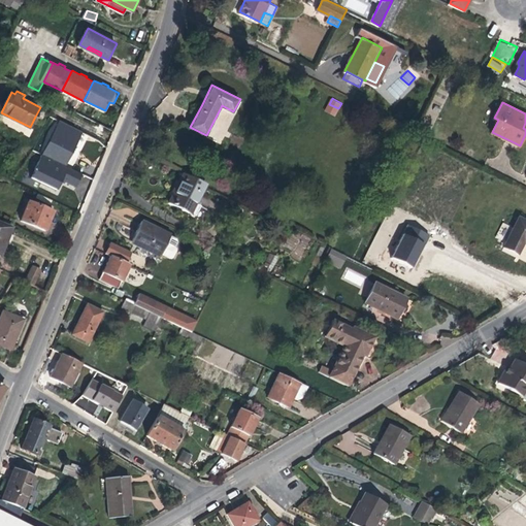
[(336,113),(338,108),(329,104),(327,108),(336,113)]
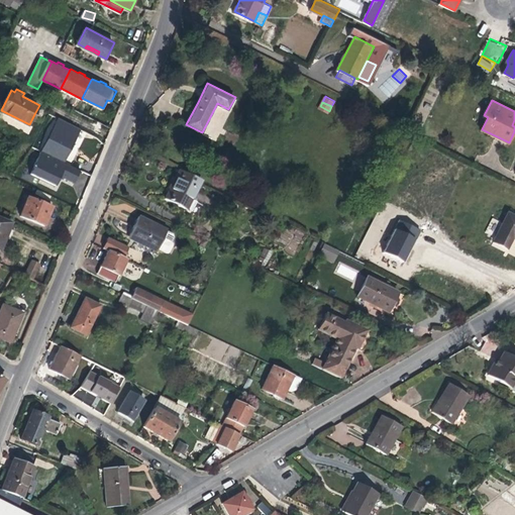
[(82,127),(59,116),(42,149),(66,162),(82,127)]
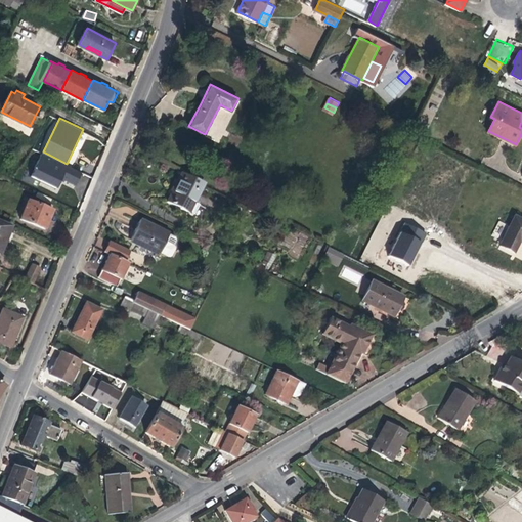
[(67,164),(43,151),(32,175),(57,187),(62,177),(77,184),(83,171),(67,164)]
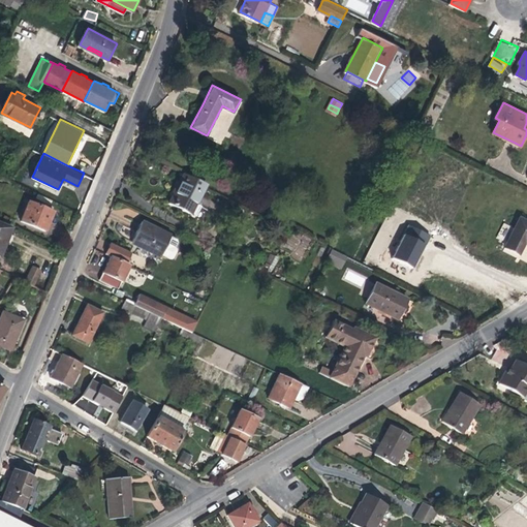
[(193,214),(208,184),(185,173),(181,182),(182,182),(179,187),(177,191),(176,190),(171,202),(193,214)]
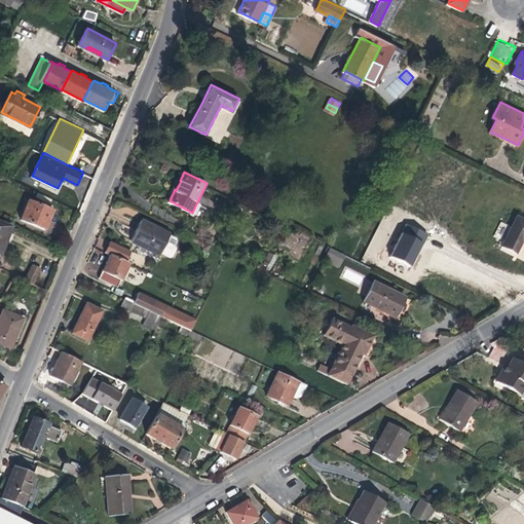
[(50,219),(54,210),(30,199),(22,218),(46,228),(50,219)]
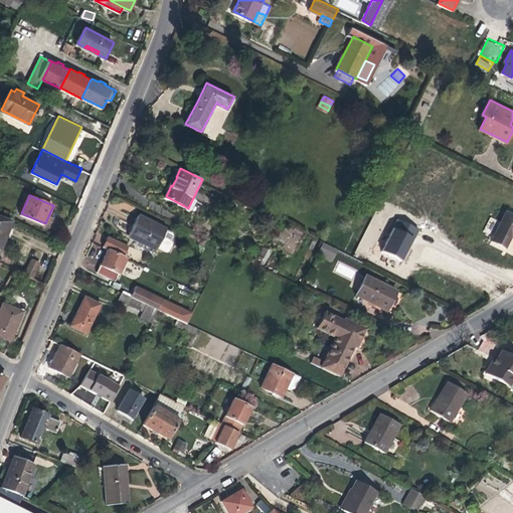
[(512,213),(507,210),(493,239),(506,246),(512,234),(512,213)]
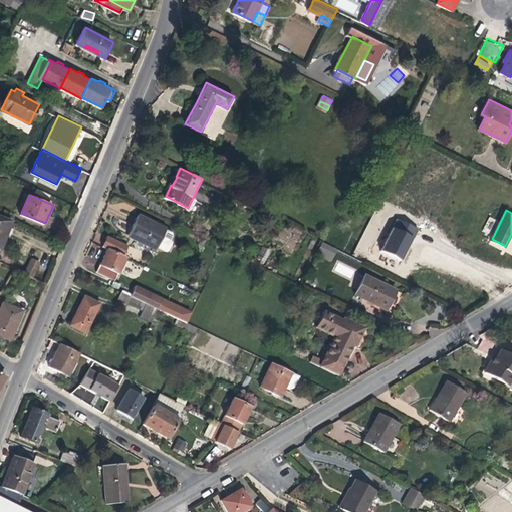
[(7,235),(13,220),(0,214),(0,238),(1,237),(2,233),(7,235)]
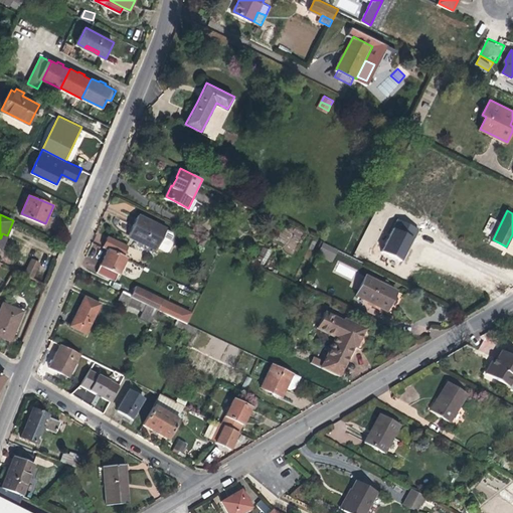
[(158,248),(158,247),(167,228),(168,228),(139,214),(135,223),(130,232),(141,238),(141,239),(158,248)]
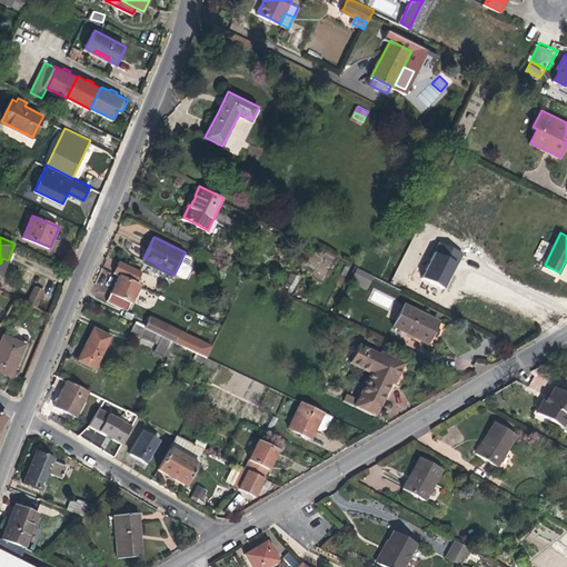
[(424,277),(445,288),(455,267),(457,262),(458,264),(465,252),(441,241),(424,277)]
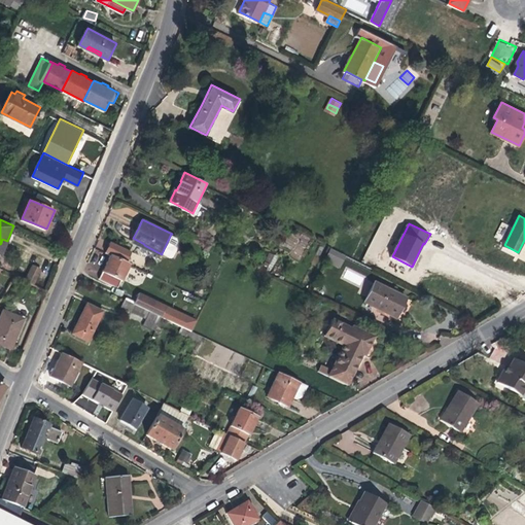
[(177,237),(171,234),(162,253),(170,257),(172,257),(174,256),(177,249),(177,247),(176,245),(178,240),(177,237)]
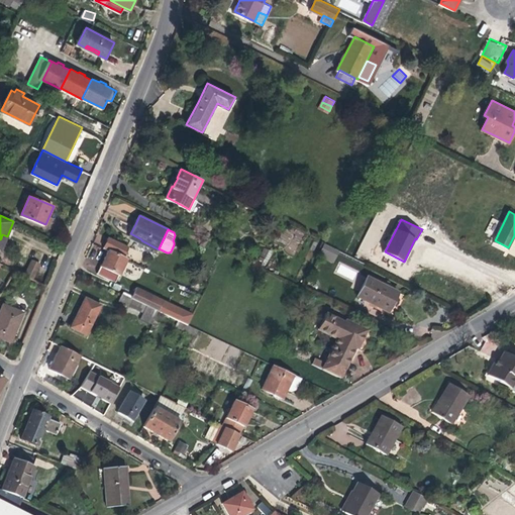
[(104,246),(109,249),(125,256),(129,248),(128,245),(109,236),(104,246)]
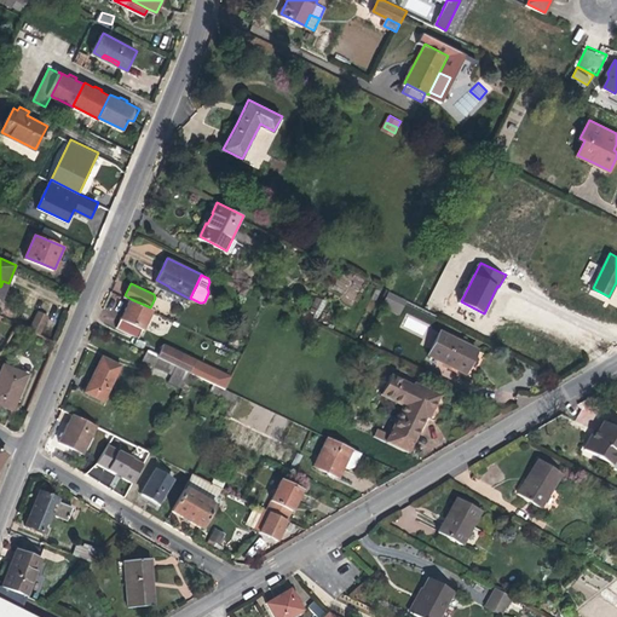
[(391,289),(385,300),(393,305),(402,309),(407,298),(391,289)]
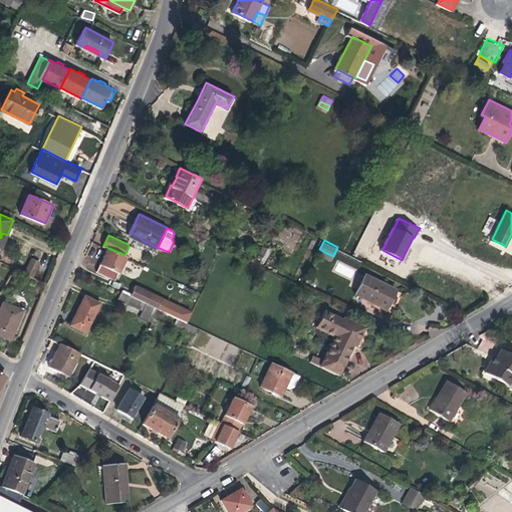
[(263,258),(268,247),(265,246),(259,257),(263,258)]
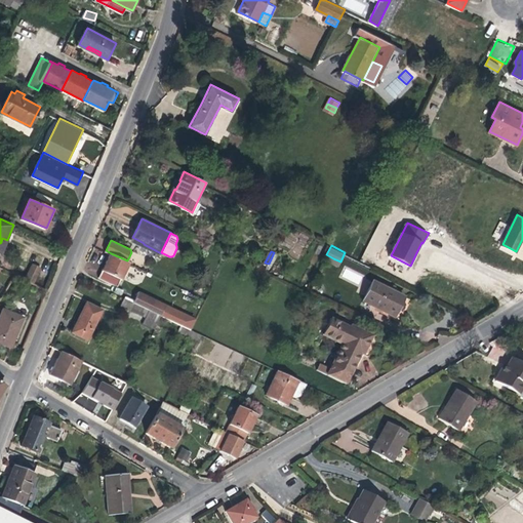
[(119,285),(130,263),(127,260),(111,253),(106,264),(101,276),(119,285)]
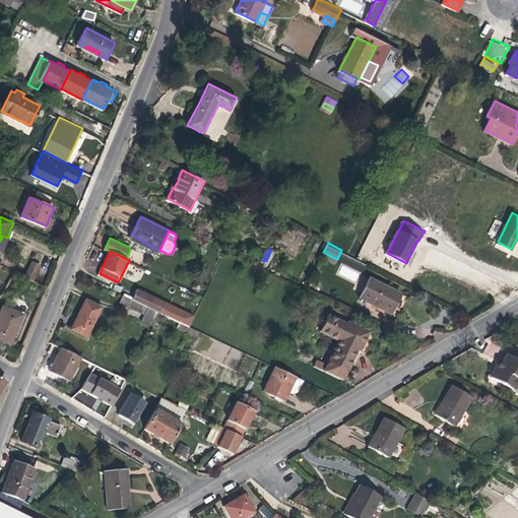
[(35,279),(42,265),(33,260),(25,274),(35,279)]
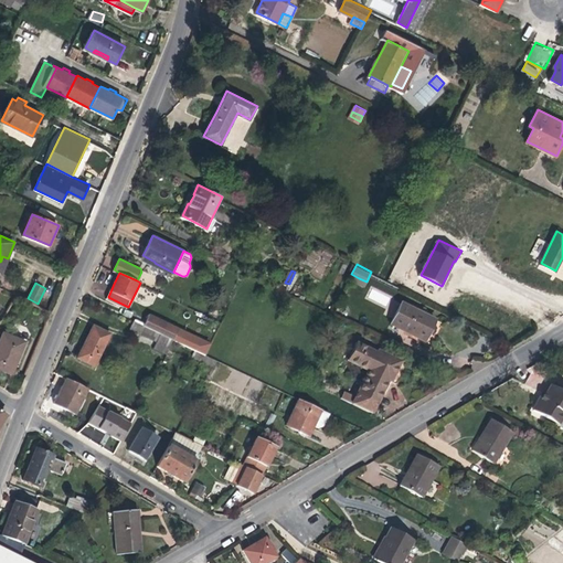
[(389,304),(393,295),(374,286),(370,295),(389,304)]
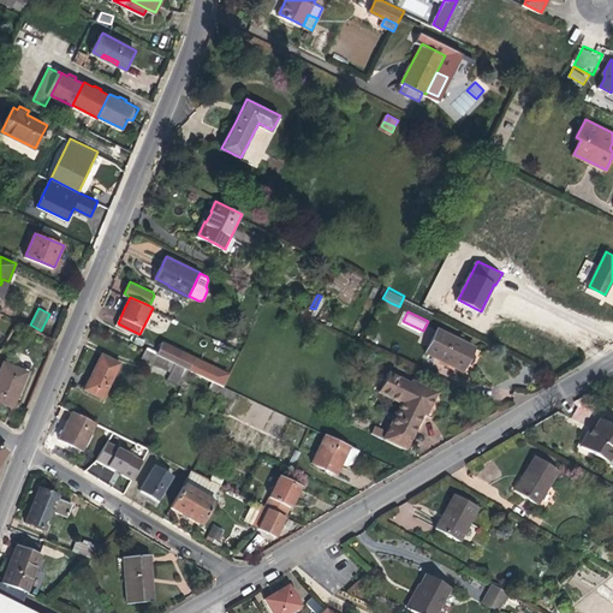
[(464,369),(475,346),(439,328),(427,351),(448,362),(464,369)]
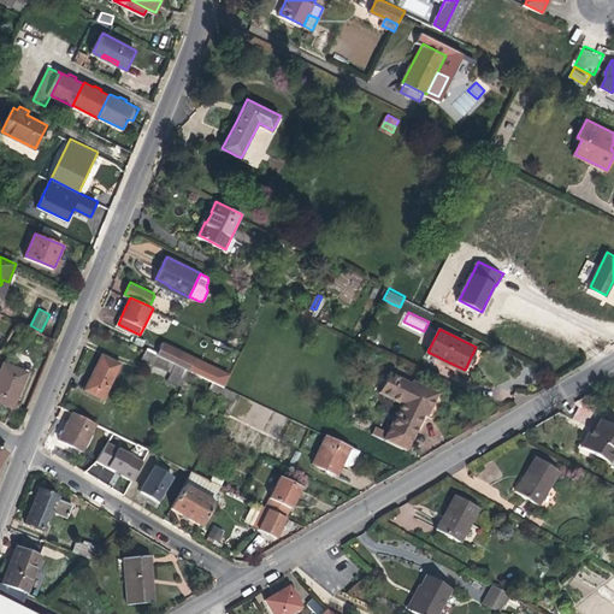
[(177,362),(190,369),(196,356),(164,341),(158,354),(177,362)]
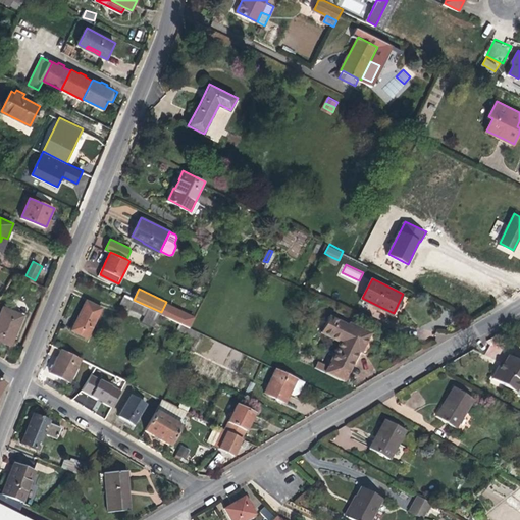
[(147,314),(150,307),(134,300),(124,295),(121,302),(147,314)]
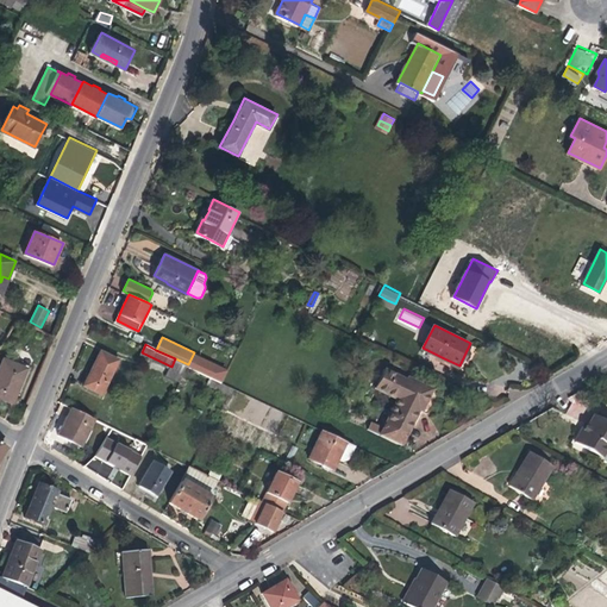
[(104,393),(120,358),(102,349),(94,367),(85,383),(104,393)]
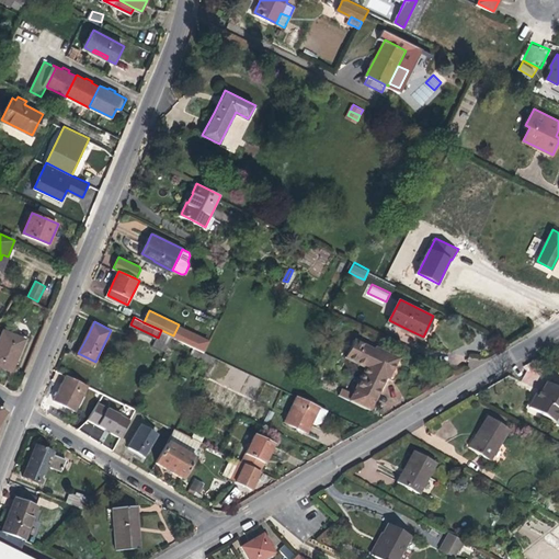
[(212,340),(179,324),(173,335),(197,348),(206,351),(212,340)]
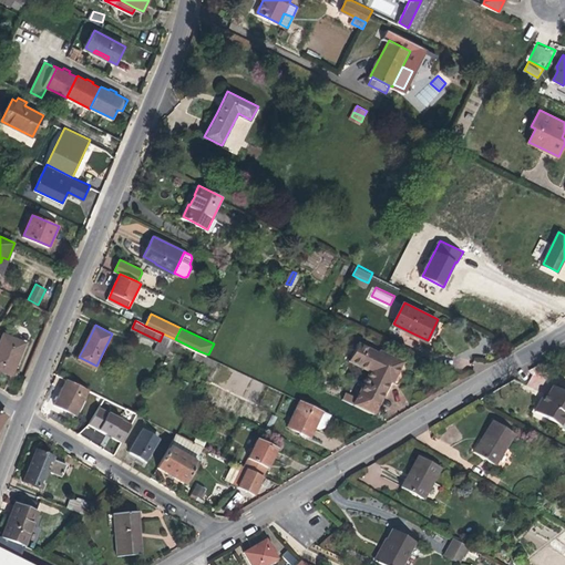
[(19,360),(27,341),(4,332),(0,342),(0,368),(2,369),(11,372),(17,359),(19,360)]
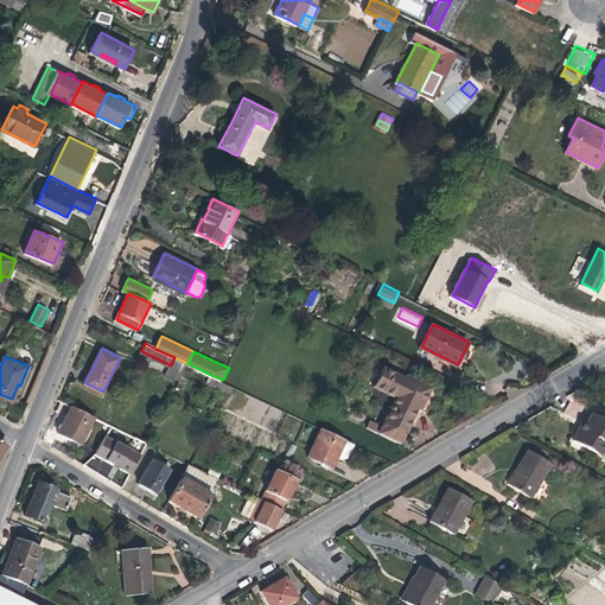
[(174,357),(171,365),(167,373),(180,379),(188,363),(174,357)]
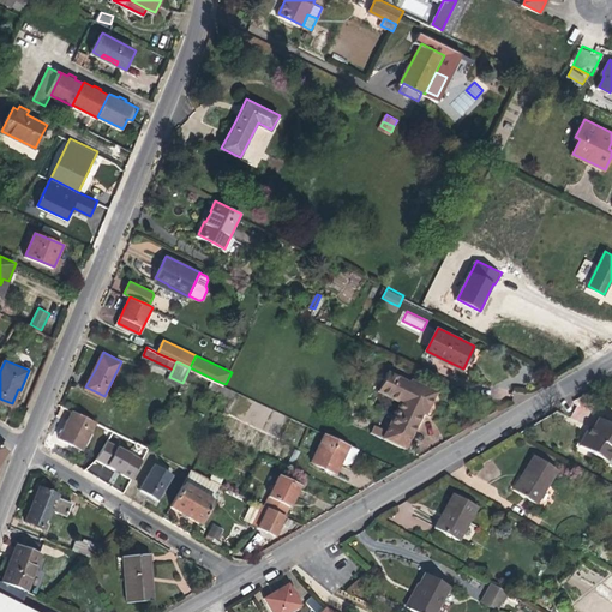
[(402,401),(388,430),(384,437),(406,448),(419,423),(414,420),(419,409),(424,412),(427,413),(437,391),(413,379),(412,382),(389,370),(379,389),(402,401)]
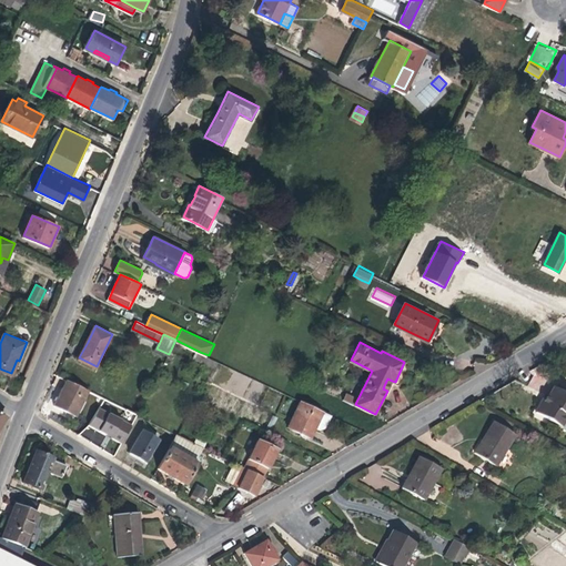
[(216,367),(219,361),(209,355),(200,352),(196,359),(216,367)]
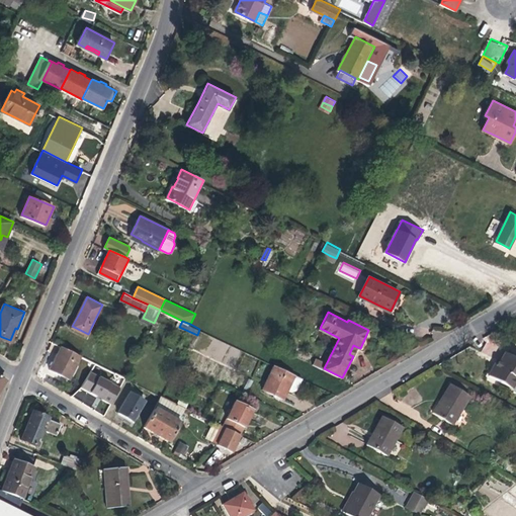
[(490,334),(484,350),(496,355),(502,338),(490,334)]
